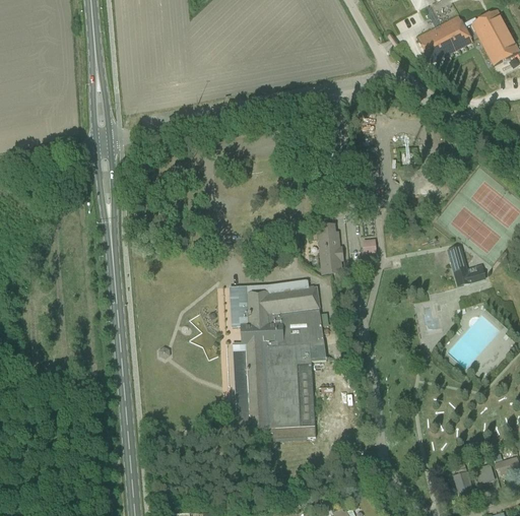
[(414,0),(418,7),(423,5),(435,26),(438,24),(427,3),(433,0),(414,0)]
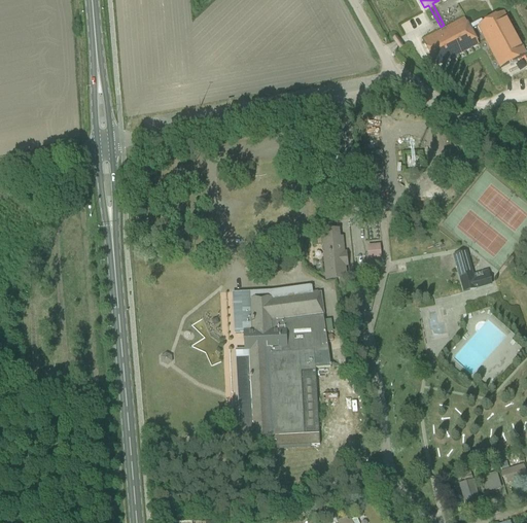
[(481,16),(468,23),(470,27),(478,24),(499,65),(526,51),(519,36),(503,8),(495,12),(483,19),(481,16)]
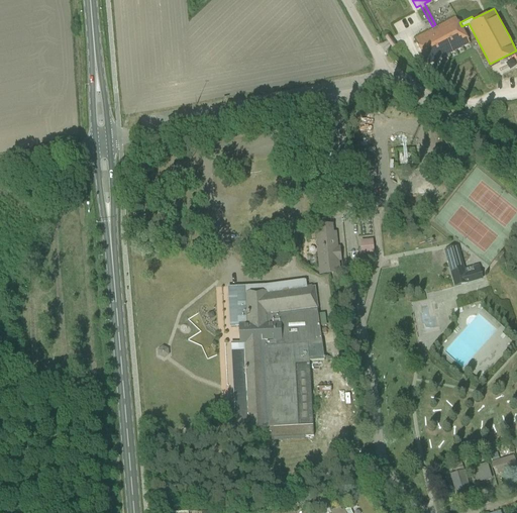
[(432,26),(423,31),(414,36),(428,62),(468,40),(454,14),(435,24),(432,26)]
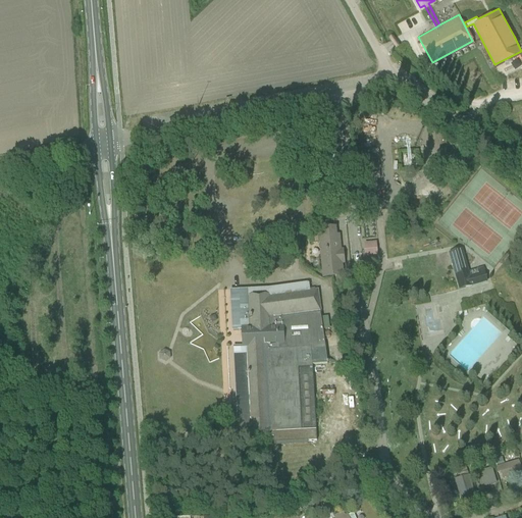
[(379,158),(368,159),(369,172),(380,171),(379,158)]
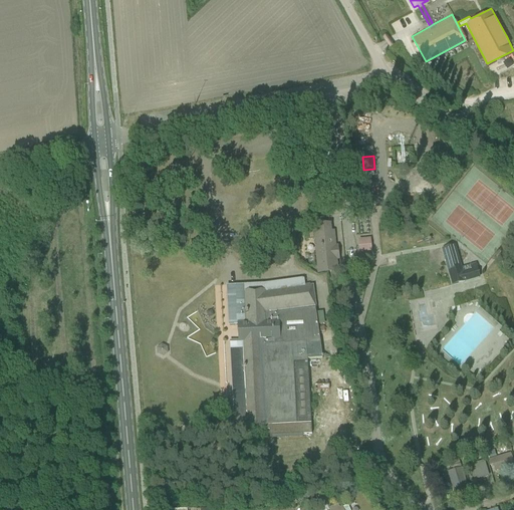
[(314,230),(315,236),(318,270),(338,269),(337,256),(338,256),(337,243),(335,243),(334,227),(330,228),(329,221),(316,222),(316,220),(310,221),(307,230),(314,230)]
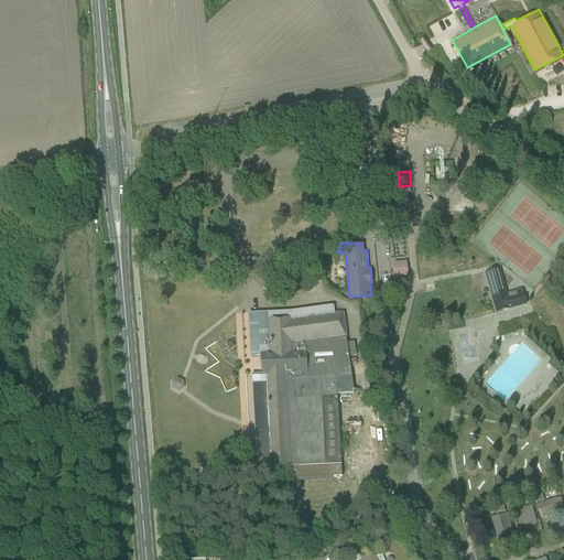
[(390,275),(403,275),(403,257),(389,258),(390,275)]
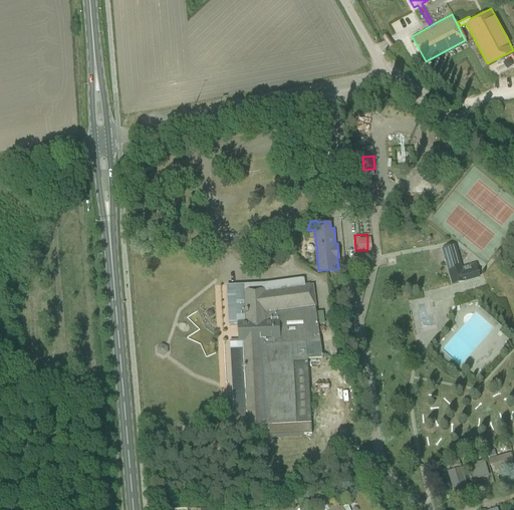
[(441,247),(451,282),(478,274),(479,274),(475,261),(461,265),(455,243),(441,247)]
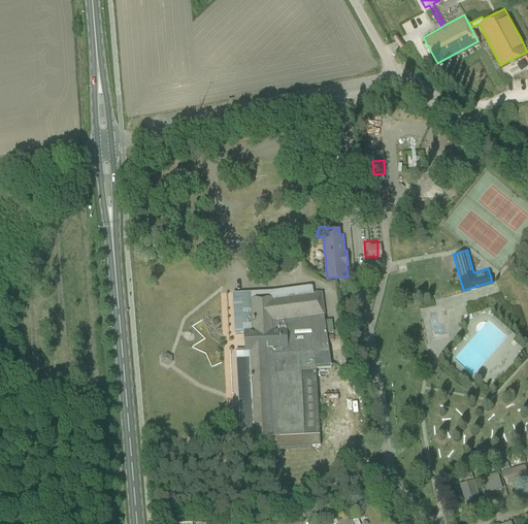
[(253,439),(270,438),(273,493),(320,490),(317,443),(320,443),(316,366),(331,365),(327,330),(333,329),(331,317),(324,318),(321,291),(312,292),(311,284),(271,289),(271,290),(263,291),(263,289),(251,290),(246,290),(233,291),(235,331),(244,330),(245,347),(236,348),(241,435),(252,435),(253,439)]
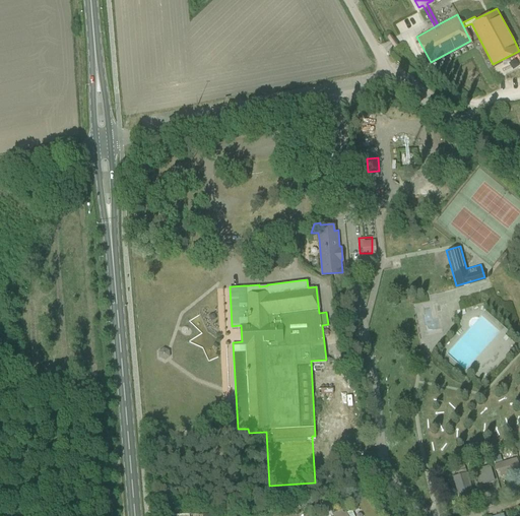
[(155,356),(164,357),(165,346),(156,345),(155,356)]
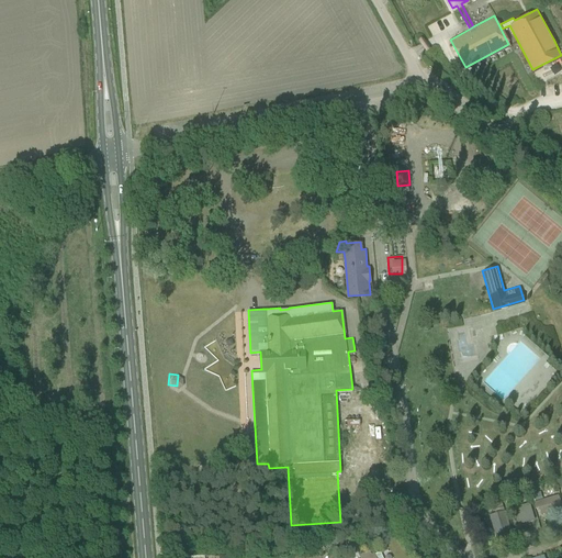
[(369,484),(371,498),(392,494),(390,481),(369,484)]
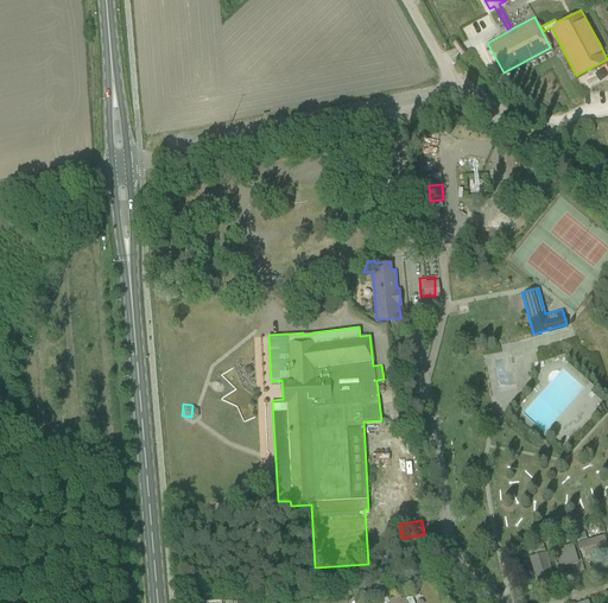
[(584,528),(575,531),(577,538),(586,535),(584,528)]
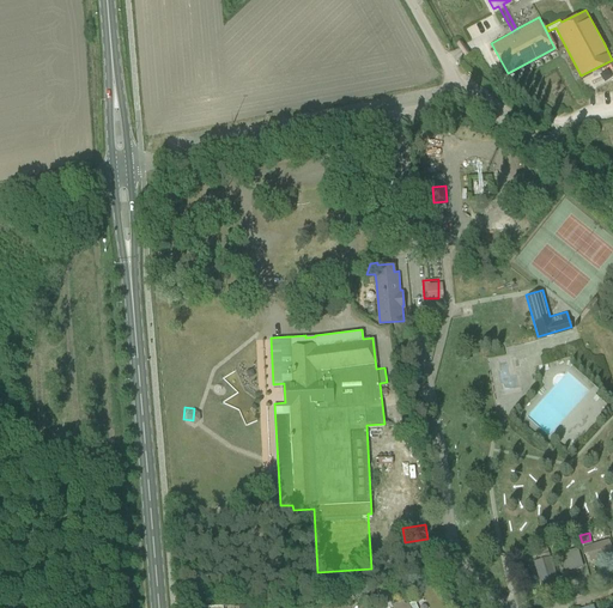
[(608,537),(582,546),(584,551),(588,549),(590,557),(598,554),(596,552),(606,548),(607,552),(612,551),(608,537)]
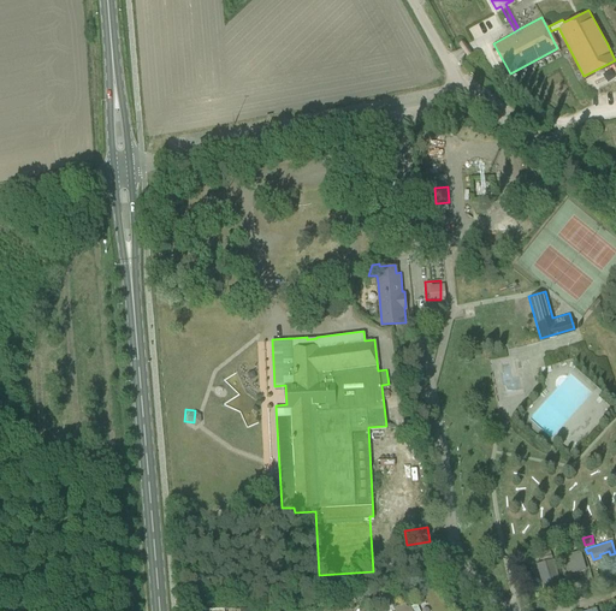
[(563,570),(584,564),(579,550),(558,556),(563,570)]
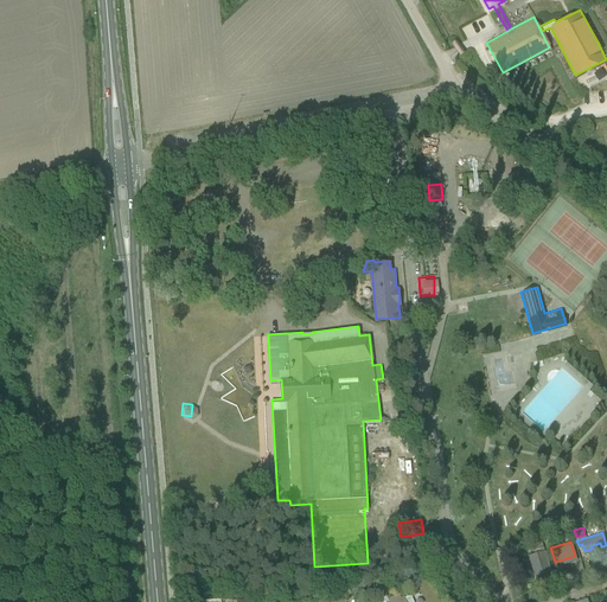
[(536,572),(537,578),(551,575),(544,550),(536,552),(536,555),(531,556),(532,562),(535,562),(538,572),(536,572)]
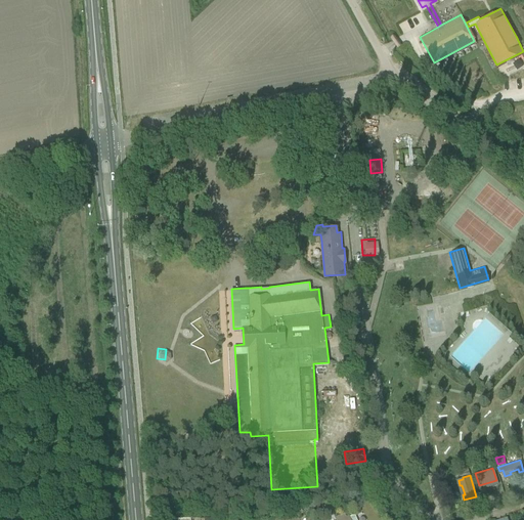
[(333,519),(350,519),(348,514),(346,515),(344,510),(334,514),(336,519),(333,519)]
